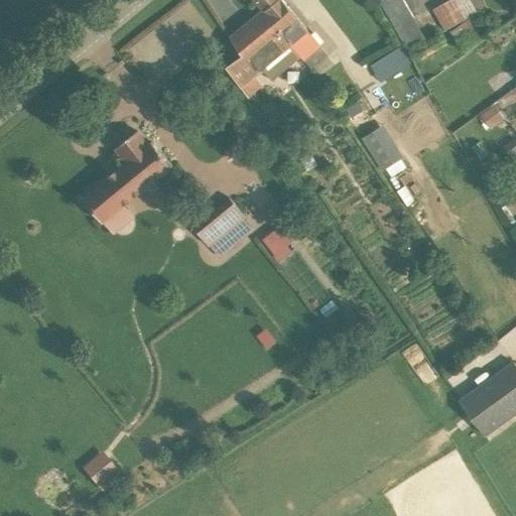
[(271,22),(301,57),(304,62),(323,47),(308,31),(282,0),(255,0),(265,11),(255,19),(264,29),(271,22)]
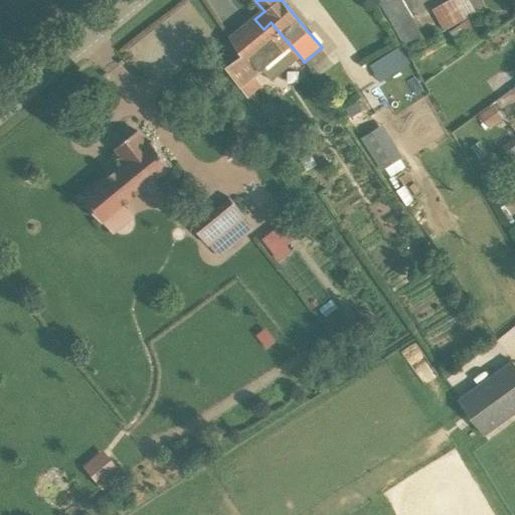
[(377,0),(407,51),(426,40),(402,0),(377,0)]
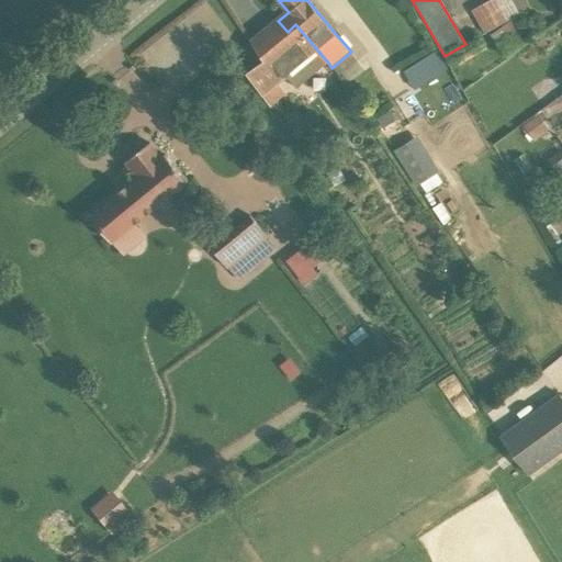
[(485,34),(520,14),(512,0),(491,0),(472,11),(485,34)]
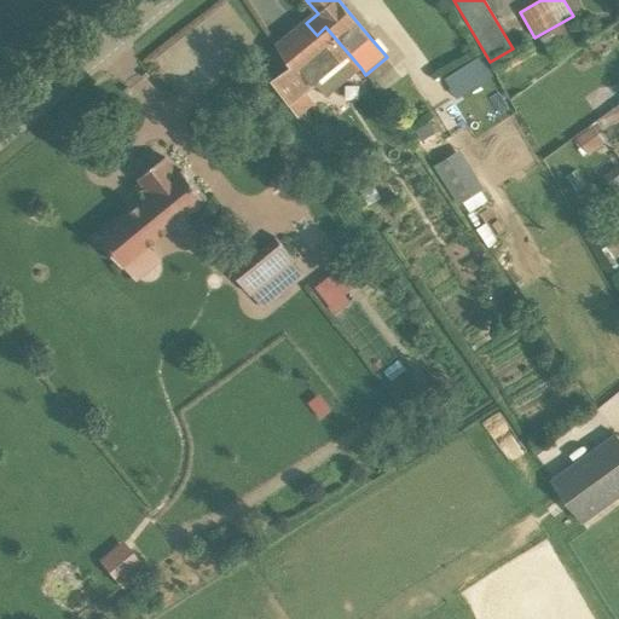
[(566,21),(541,38),(559,65),(584,47),(566,21)]
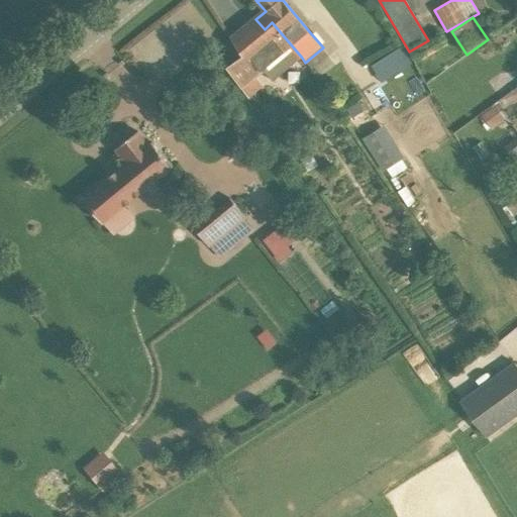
[(273,83),(302,58),(272,22),(265,29),(255,19),(232,38),(243,56),(227,67),(249,98),(264,86),(255,76),(263,70),(273,83)]
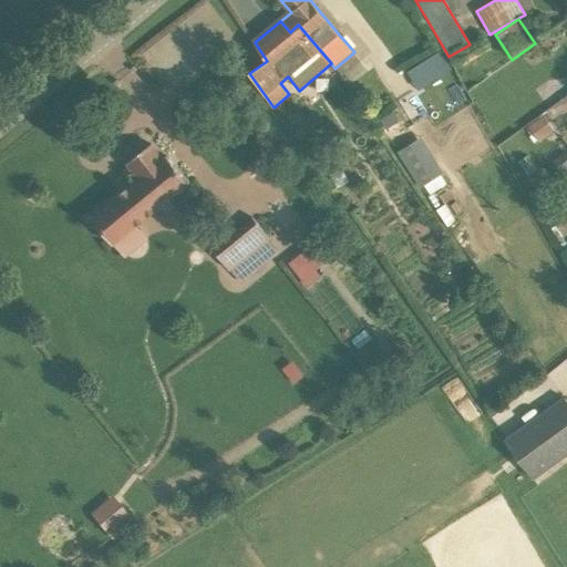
[(436,53),(424,61),(436,80),(449,72),(437,54),(436,53)]
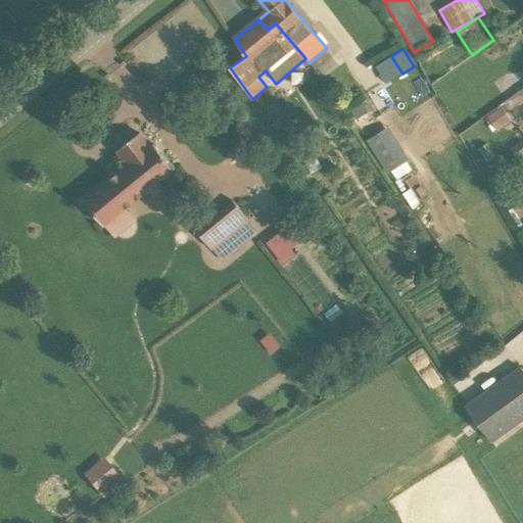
[(502,107),(488,117),(496,130),(511,121),(502,107)]
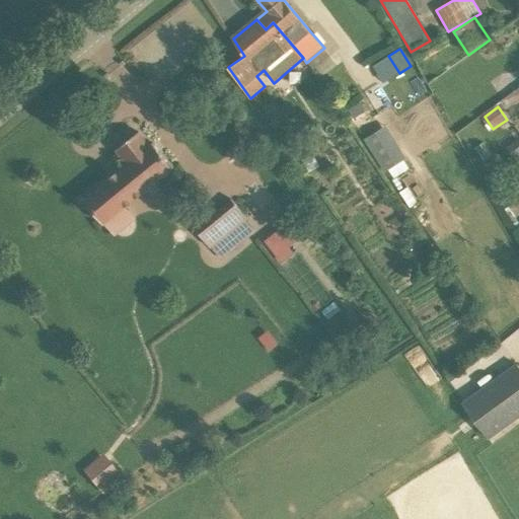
[(406,158),(386,127),(365,140),(386,171),(406,158)]
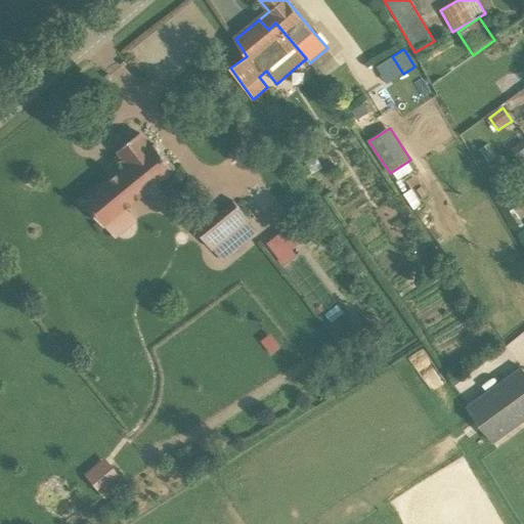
[(105,228),(176,172),(155,146),(151,148),(140,135),(119,154),(129,167),(85,204),(105,228)]
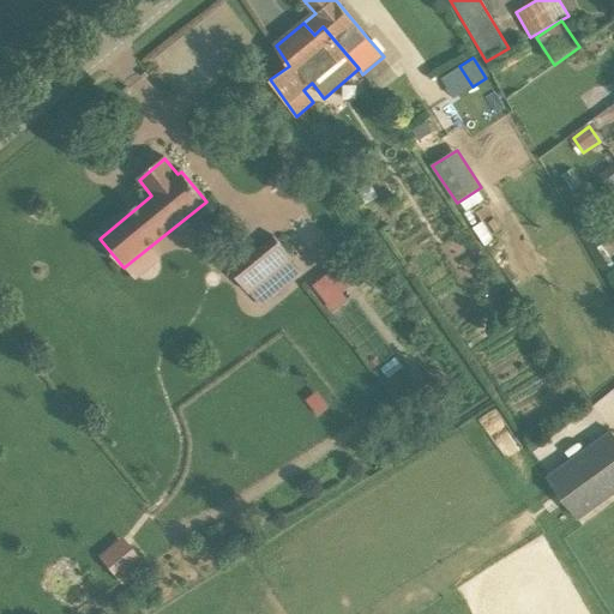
[(613,181),(613,164),(597,175),(606,187),(613,181)]
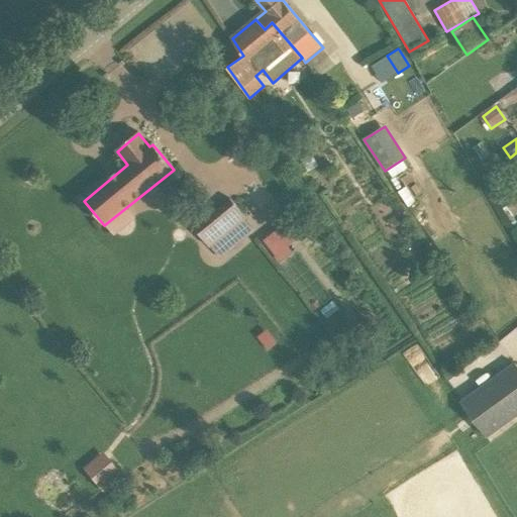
[(195,229),(210,248),(246,219),(231,200),(195,229)]
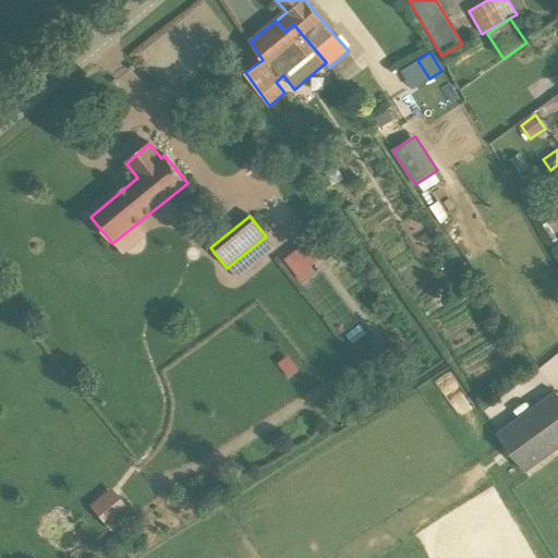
[(266,237),(227,268),(237,280),(276,249),(266,237)]
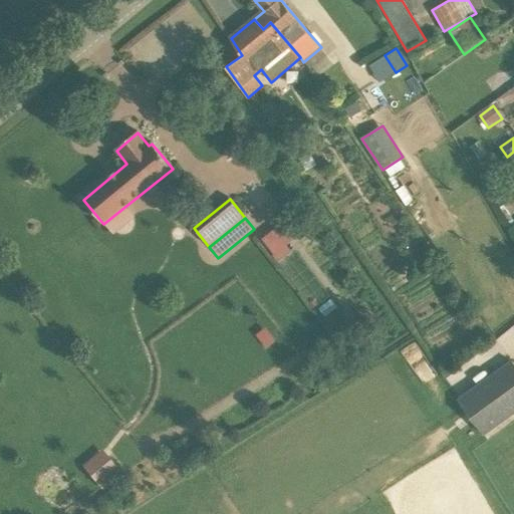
[(259,237),(276,260),(289,250),(272,227),(259,237)]
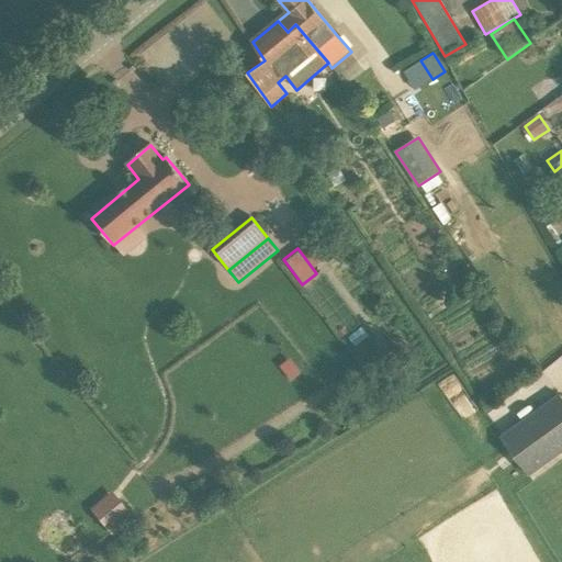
[(499,437),(527,475),(561,450),(561,396),(560,394),(499,437)]
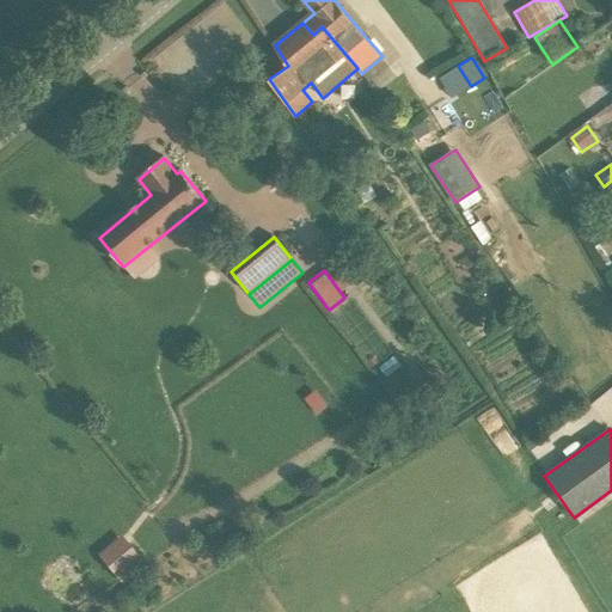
[(133,571),(129,567),(140,558),(126,540),(114,550),(109,544),(97,555),(120,582),(133,571)]
